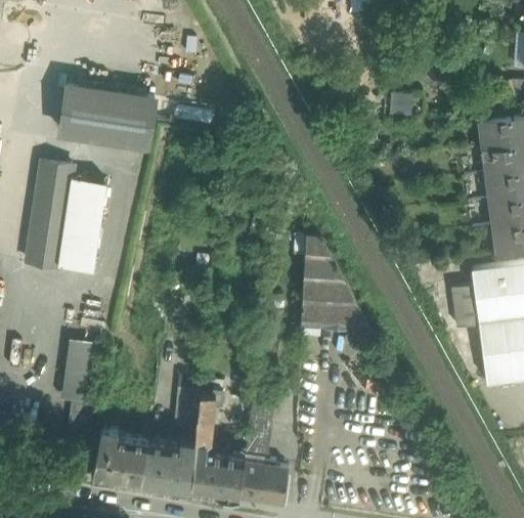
[(523,82),(513,82),(516,103),(523,101),(523,82)]
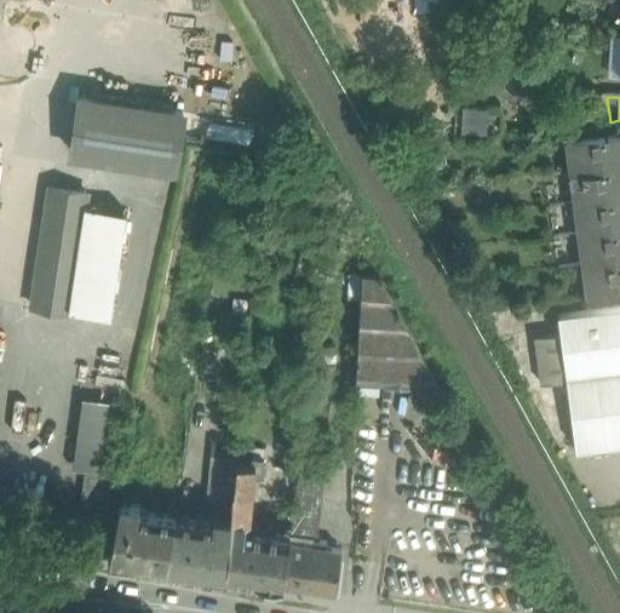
[(182,120),(79,106),(70,159),(173,175),(182,120)]
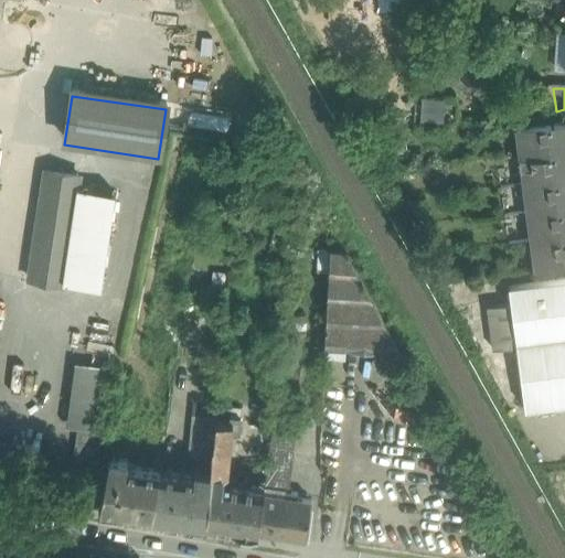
[(424,107),(422,127),(440,129),(444,109),(424,107)]
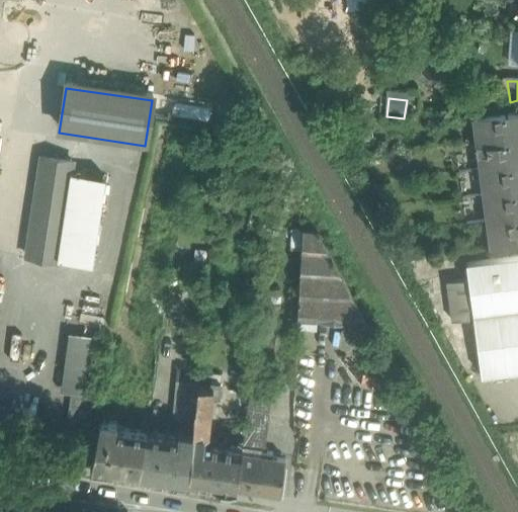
[(517,114),(473,120),(478,147),(517,142),(517,114)]
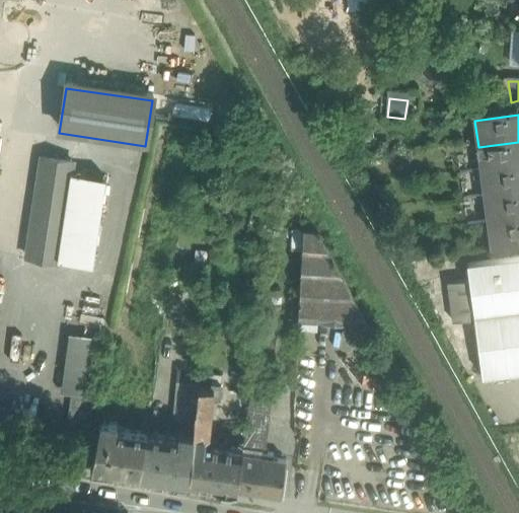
[(518,142),(478,147),(482,173),(518,168),(518,142)]
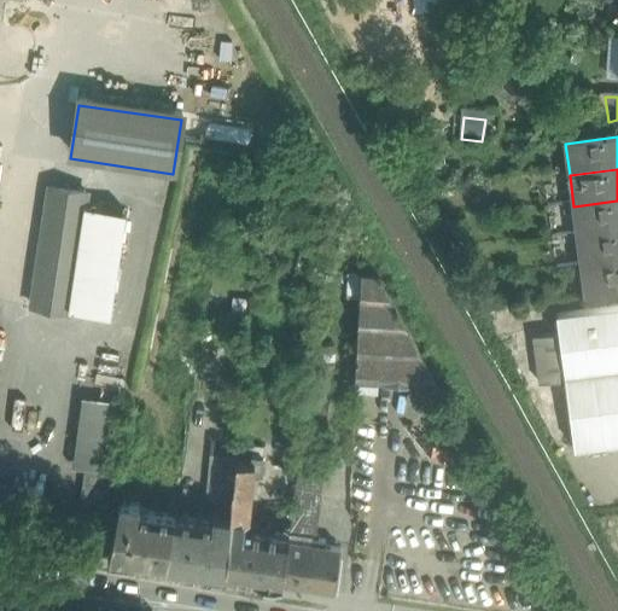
[(86,198),(51,193),(33,313),(68,318),(83,211),(86,198)]
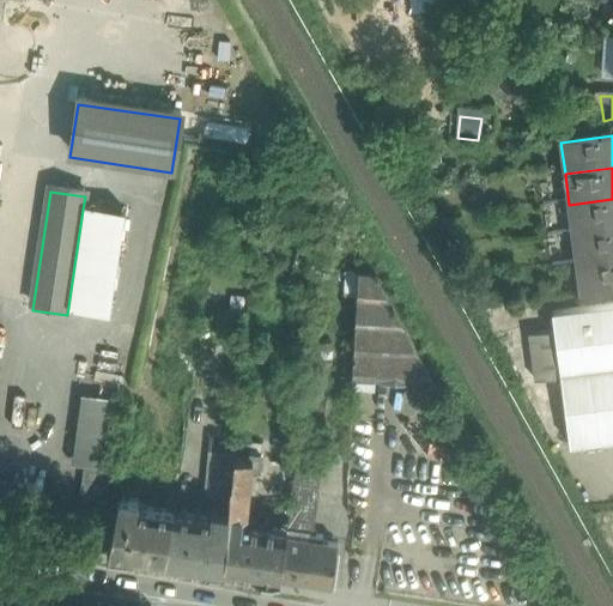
[(612,199),(569,205),(572,236),(612,230),(612,199)]
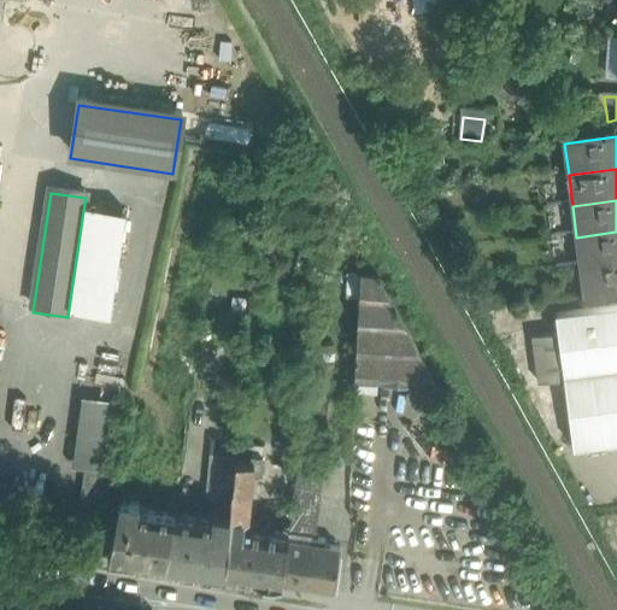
[(127,218),(83,211),(69,315),(111,321),(127,218)]
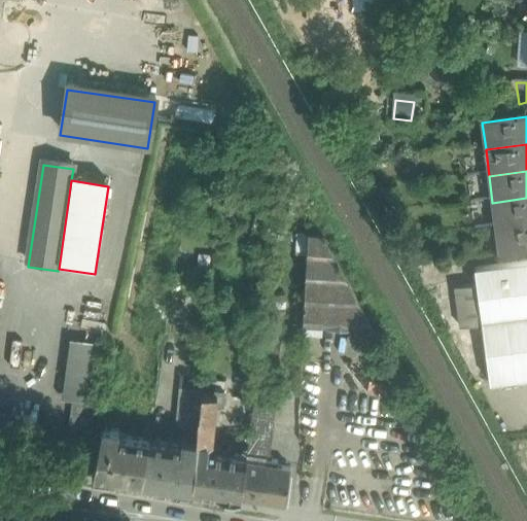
[(526,198),(492,203),(496,230),(526,224),(526,198)]
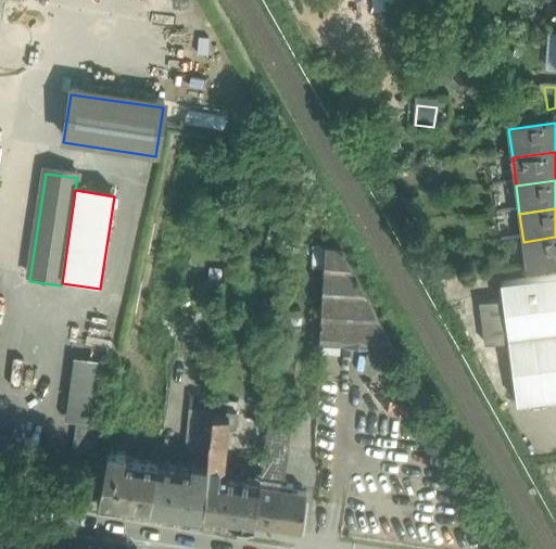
[(555,237),(523,242),(527,270),(555,266),(555,237)]
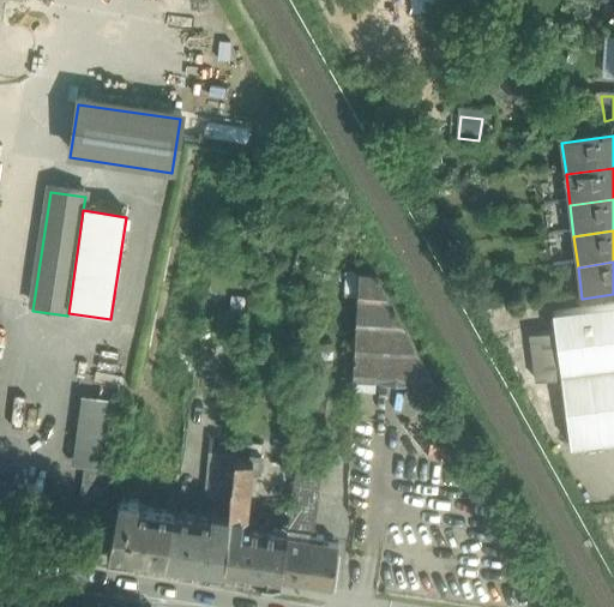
[(434,389),(377,280),(357,278),(353,384),(434,389)]
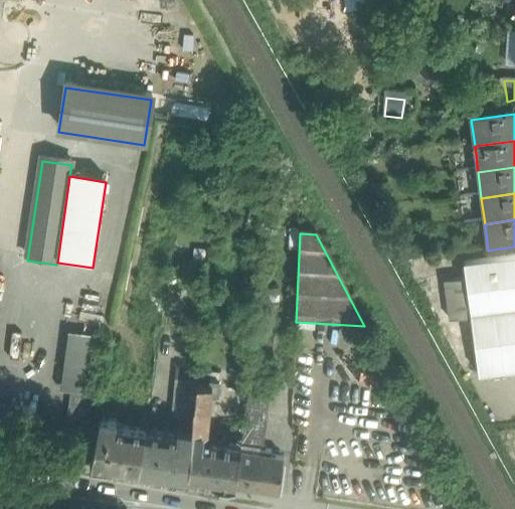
[(514,260),(464,267),(466,283),(444,286),(449,325),(471,322),(478,378),(514,373),(514,260)]
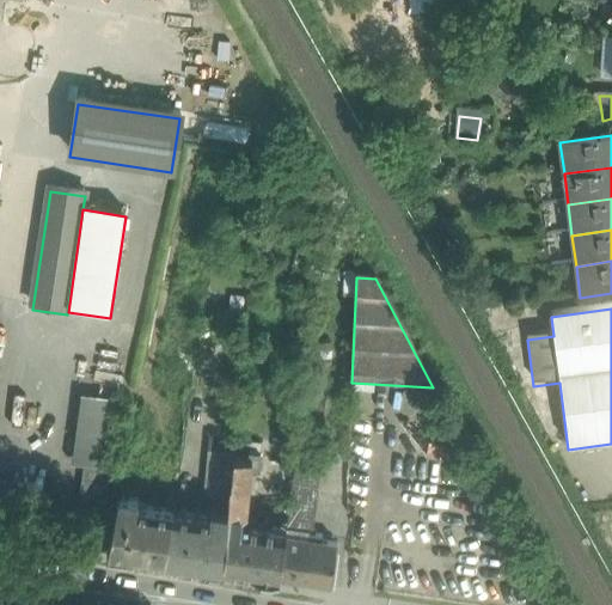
[(85,396),(71,465),(99,471),(114,402),(85,396)]
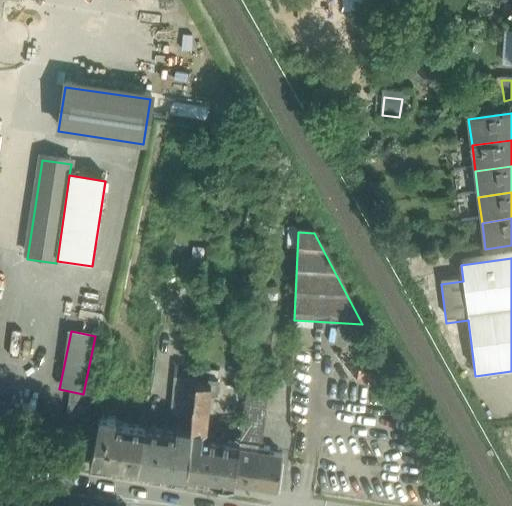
[(197,370),(175,368),(170,419),(192,422),(196,385),(197,375),(197,370)]
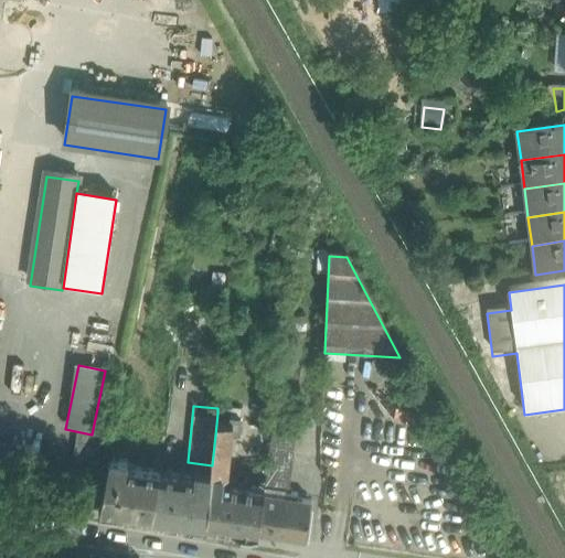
[(231,415),(217,414),(216,425),(233,427),(233,422),(230,421),(231,415)]
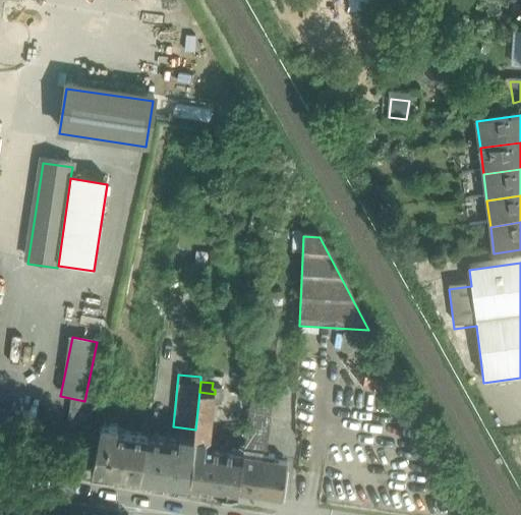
[(156,390),(129,386),(126,406),(152,409),(156,390)]
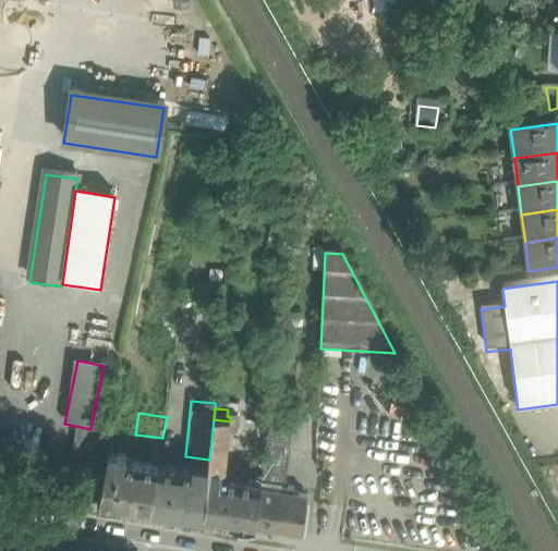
[(238,417),(230,417),(230,421),(229,433),(235,435),(238,417)]
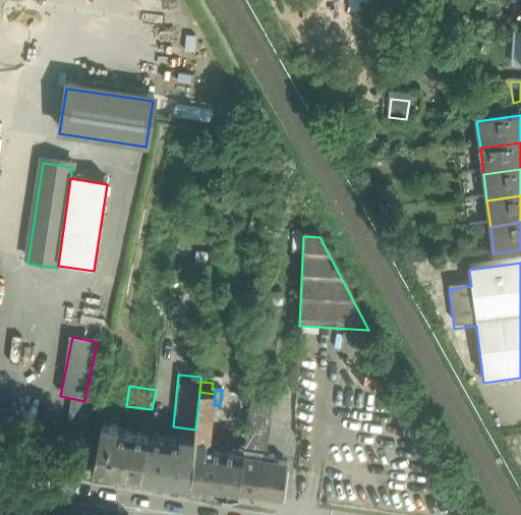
[(215,394),(199,392),(195,430),(194,441),(189,490),(237,497),(242,461),(243,454),(206,448),(206,444),(210,441),(214,405),(215,394)]
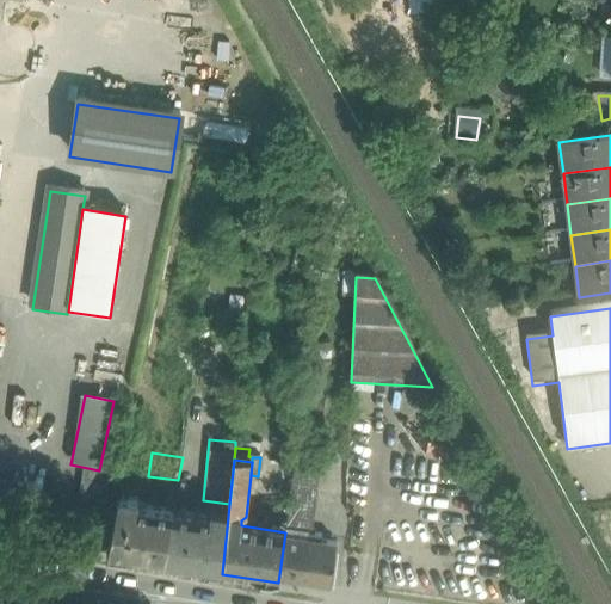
[(318,478),(295,474),(285,532),(284,540),(307,543),(318,478)]
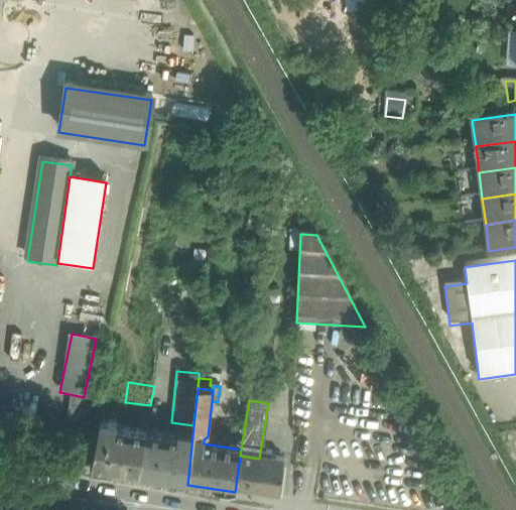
[(145,434),(115,430),(116,425),(100,422),(92,462),(90,470),(138,478),(145,434)]
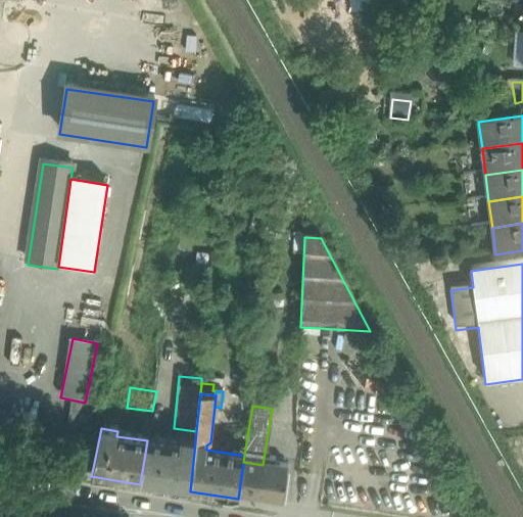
[(179,445),(147,440),(140,484),(190,491),(195,442),(180,440),(179,445)]
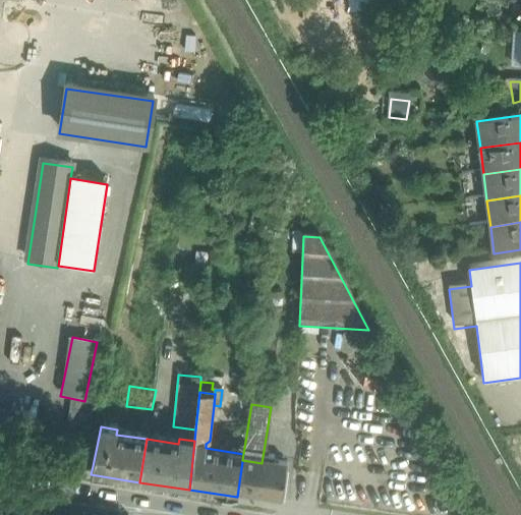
[(242,460),(242,461),(237,496),(282,503),(287,467),(262,463),(242,460)]
